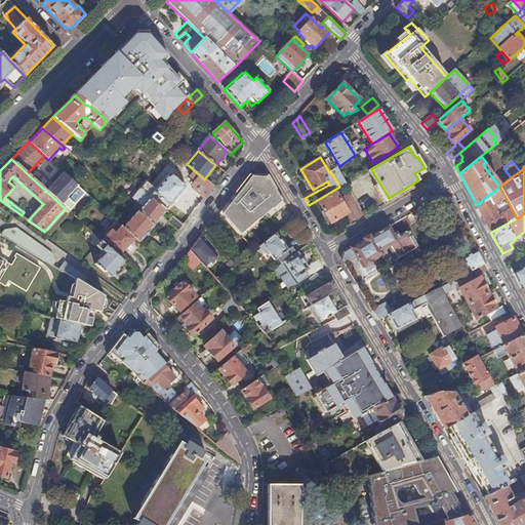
[(330,171),(339,187),(346,184),(347,184),(345,180),(337,167),(330,171)]
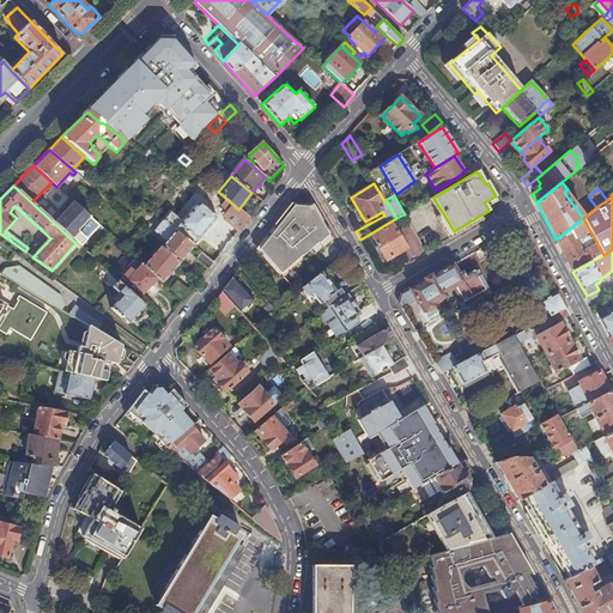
[(226,219),(224,222),(238,234),(250,218),(238,210),(228,200),(222,206),(229,212),(225,216),(225,218),(226,219)]
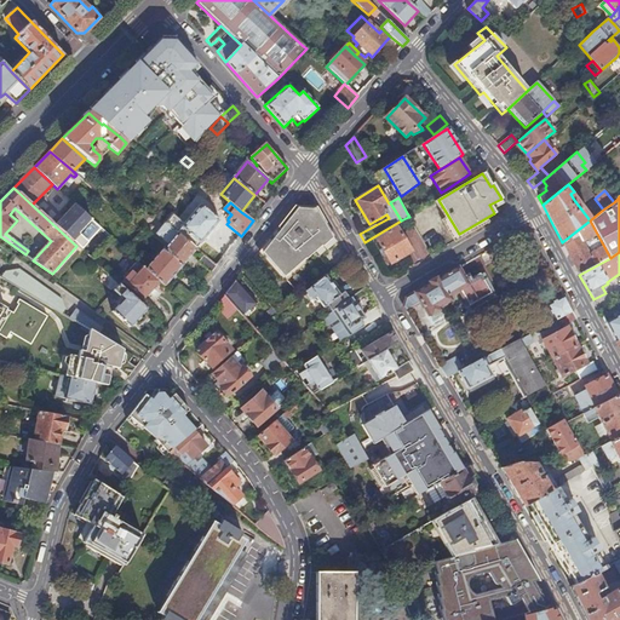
[(165,224),(166,225),(195,250),(220,222),(201,205),(189,220),(183,214),(178,219),(173,216),(165,224)]
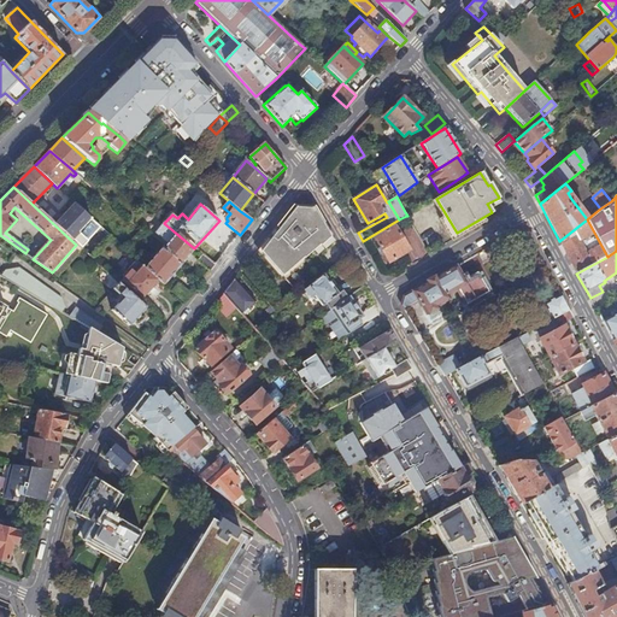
[(304,205),(294,204),(259,248),(283,276),(304,258),(305,259),(315,250),(317,253),(334,238),(324,221),(318,227),(311,218),(318,211),(315,205),(304,205)]
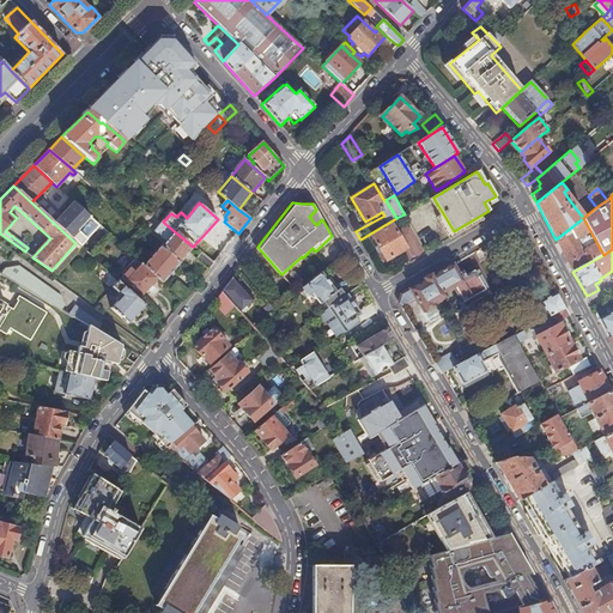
[(583,218),(556,240),(572,272),(604,255),(583,218)]
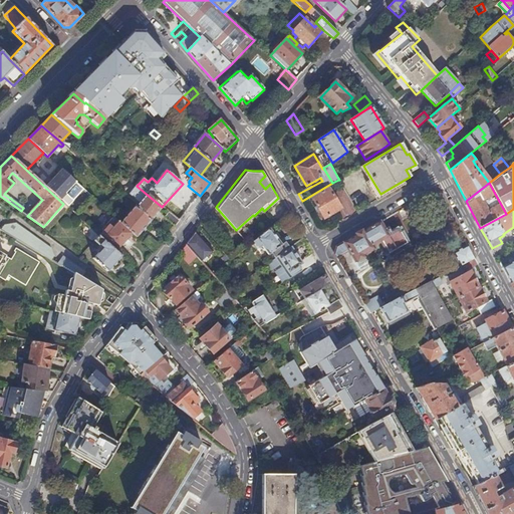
[(131,195),(141,203),(137,207),(137,208),(152,221),(152,220),(163,208),(162,207),(138,187),(131,195)]
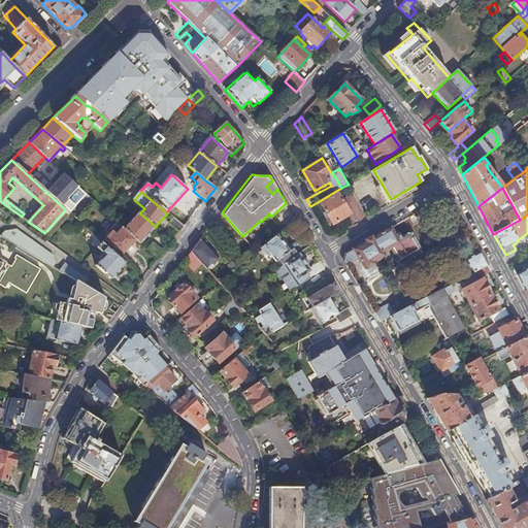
[(333,225),(347,217),(352,227),(366,218),(353,194),(342,200),(338,193),(321,203),(333,225)]
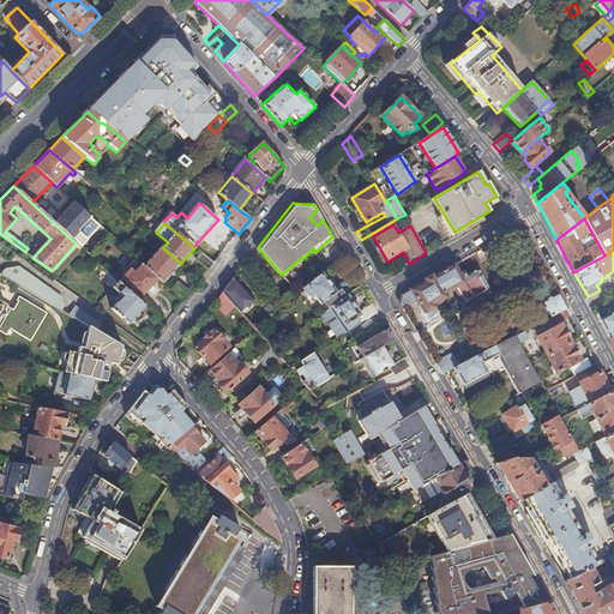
[(163,248),(162,247),(145,266),(158,280),(163,283),(181,264),(163,248)]
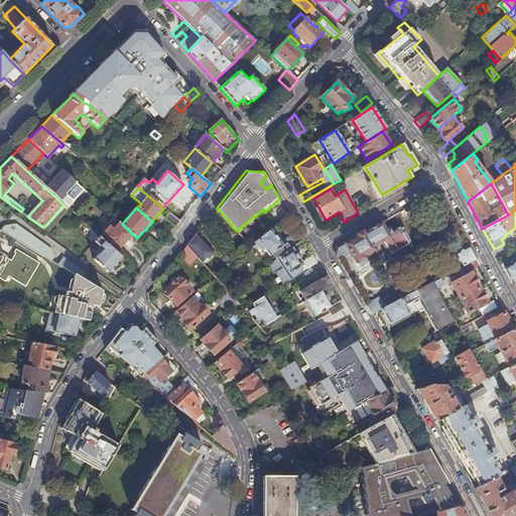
[(169,214),(165,219),(176,228),(180,223),(169,214)]
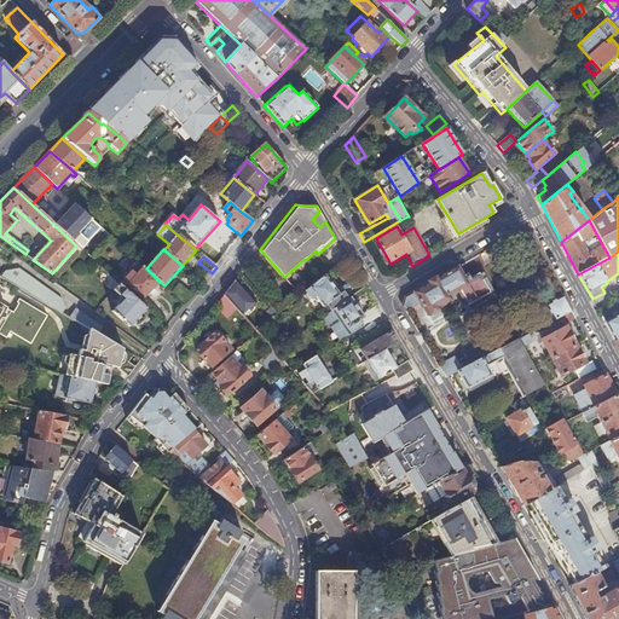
[(127,285),(143,300),(160,282),(146,268),(144,266),(143,267),(127,285)]
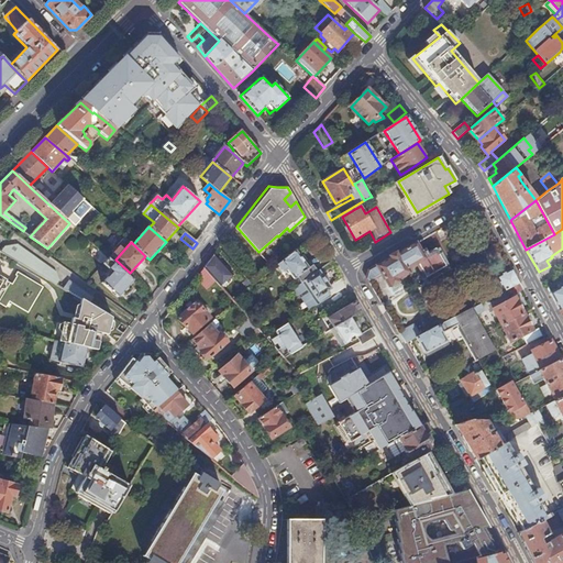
[(368,271),(367,278),(370,282),(382,275),(388,285),(410,273),(408,269),(418,263),(427,278),(435,273),(446,266),(435,247),(423,255),(416,243),(368,271)]
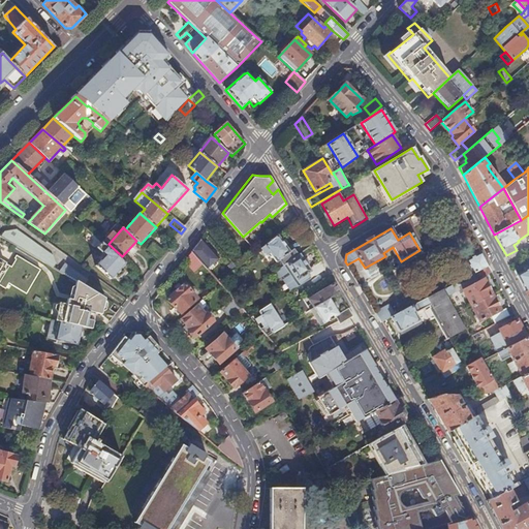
[(2,237),(9,241),(53,267),(56,263),(53,255),(17,230),(5,232),(2,237)]
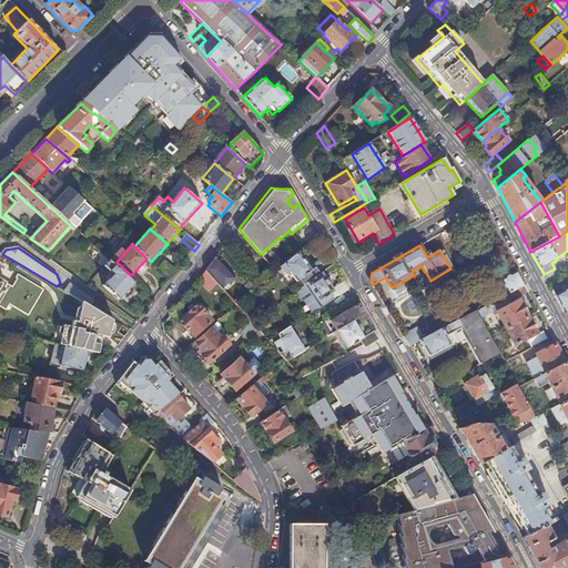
[(286,275),(290,272),(297,282),(302,287),(318,276),(313,270),(312,271),(298,253),(281,267),(286,275)]
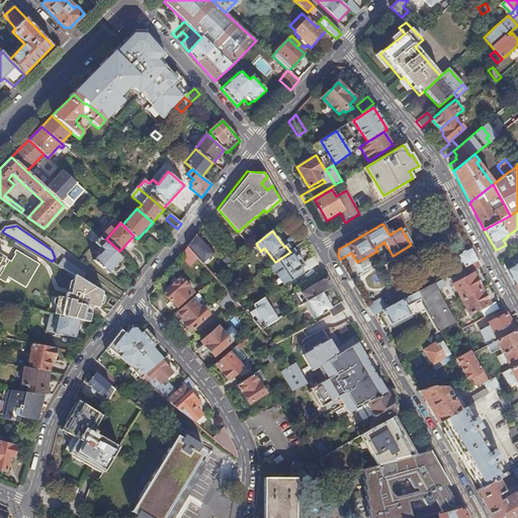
[(197,235),(187,247),(197,259),(199,257),(204,262),(214,252),(208,246),(197,235)]
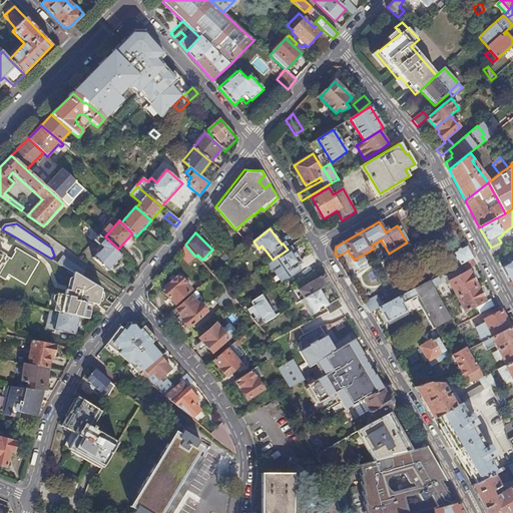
[(93,258),(107,272),(121,255),(99,235),(94,240),(102,247),(93,258)]
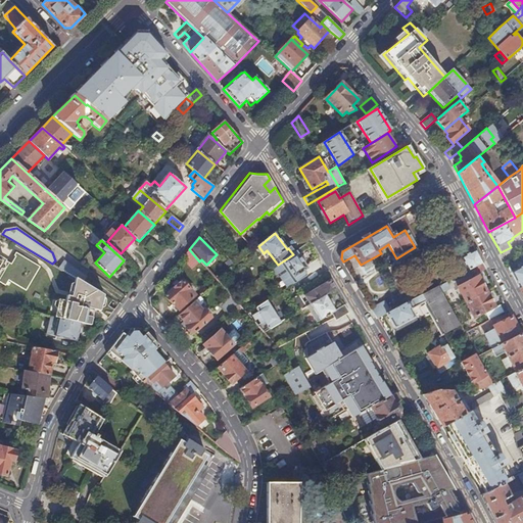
[(152,240),(146,247),(157,257),(162,250),(152,240)]
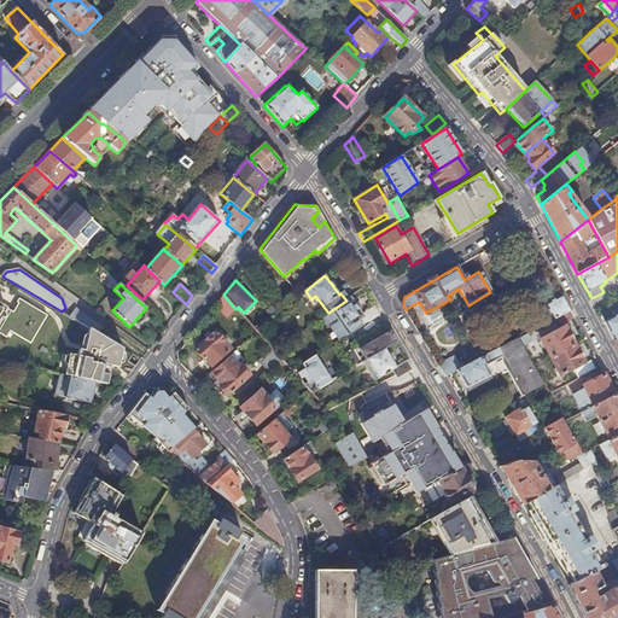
[(215,305),(227,318),(237,309),(235,309),(223,295),(215,305)]
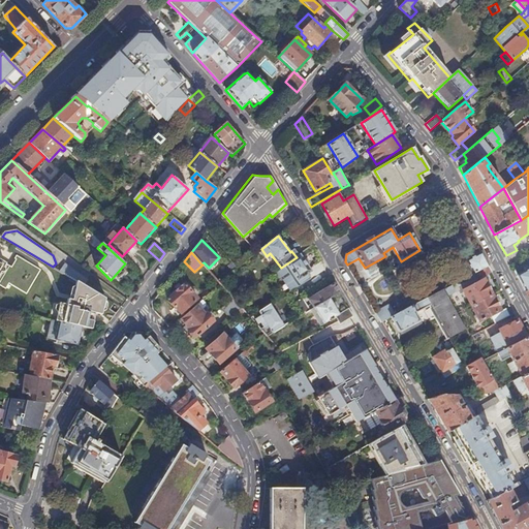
[(267,256),(265,257),(271,267),(277,262),(270,253),(267,256)]
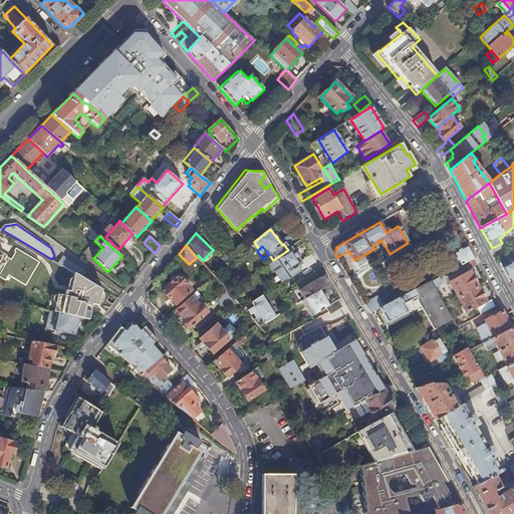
[(468,246),(454,253),(461,266),(462,265),(474,258),(468,246)]
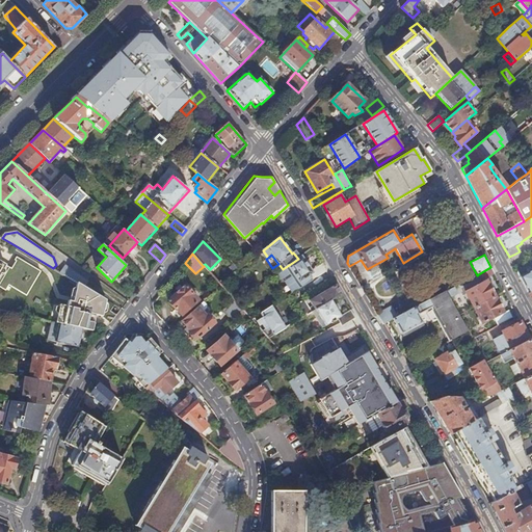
[(283,269),(281,271),(276,273),(281,280),(284,277),(285,280),(284,281),(292,293),(302,288),(314,280),(326,270),(322,263),(312,270),(301,256),(300,257),(298,259),(283,269)]
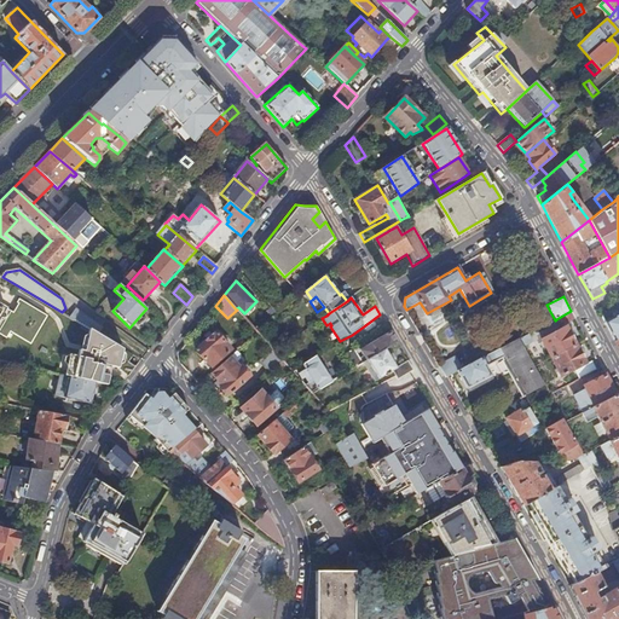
[(0,334),(7,337),(10,331),(30,343),(47,316),(19,299),(17,302),(18,304),(13,312),(5,307),(4,310),(0,306),(0,334)]
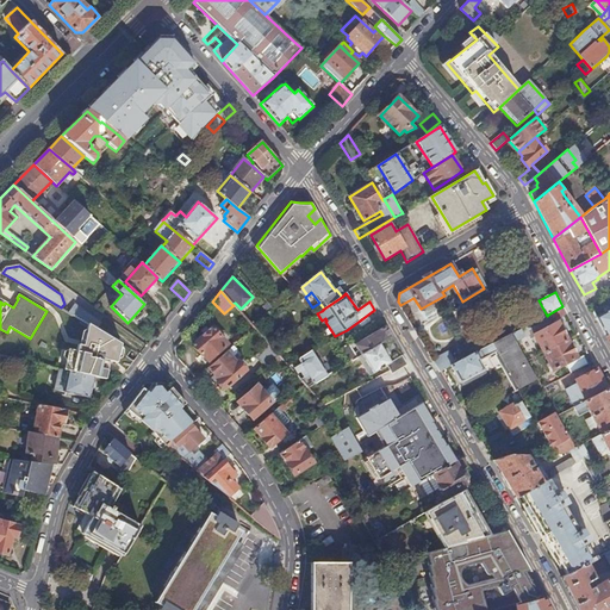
[(261,294),(253,300),(266,316),(274,309),(261,294)]
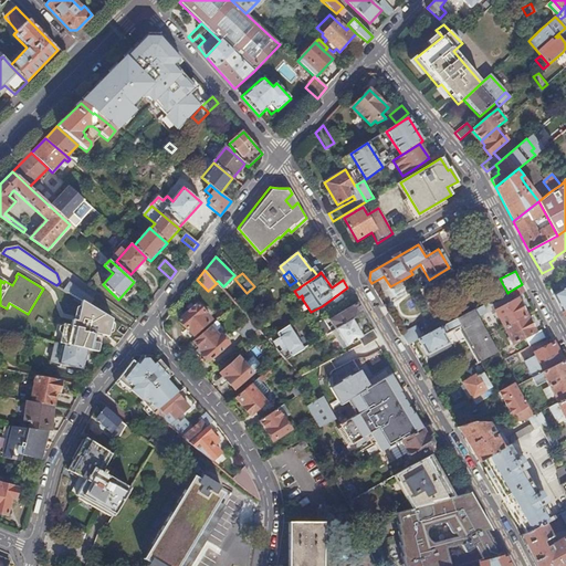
[(70,282),(64,290),(83,301),(90,305),(93,299),(70,282)]
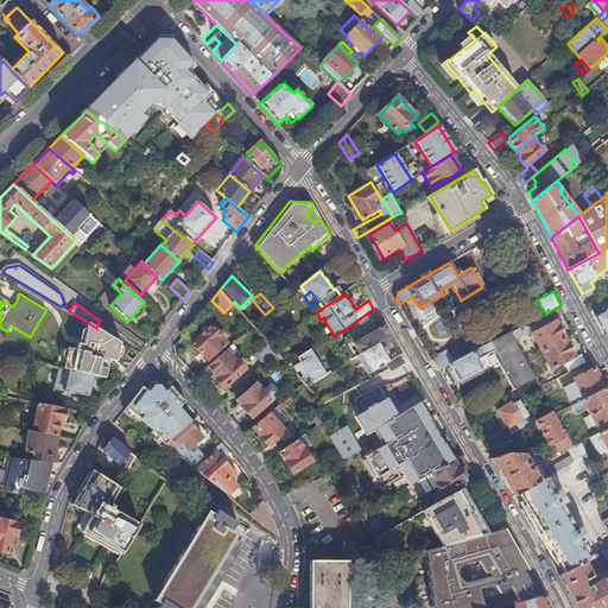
[(565,312),(561,305),(546,314),(550,321),(565,312)]
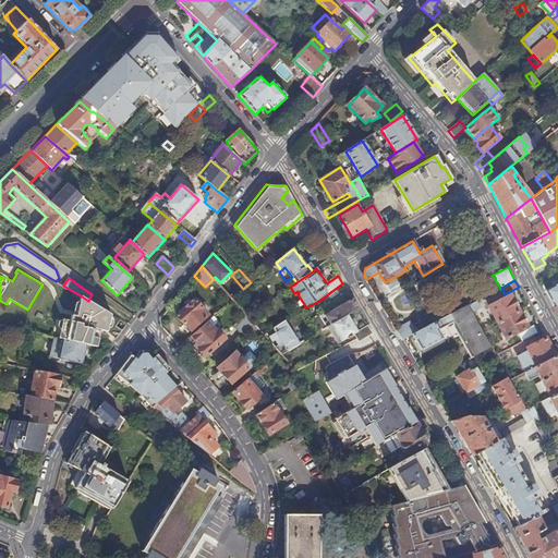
[(557,282),(545,290),(554,307),(557,304),(557,282)]
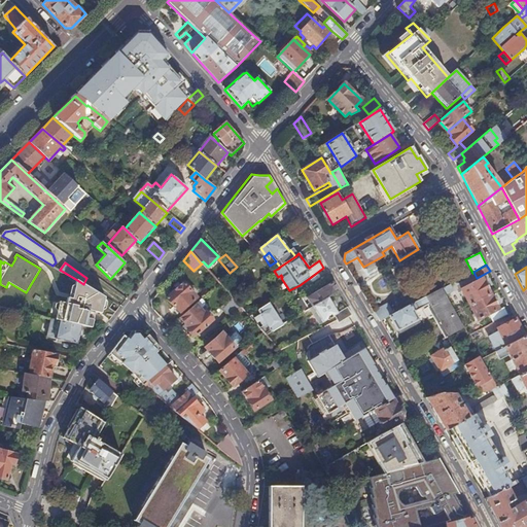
[(481,278),(461,289),(469,305),(490,293),(481,278)]
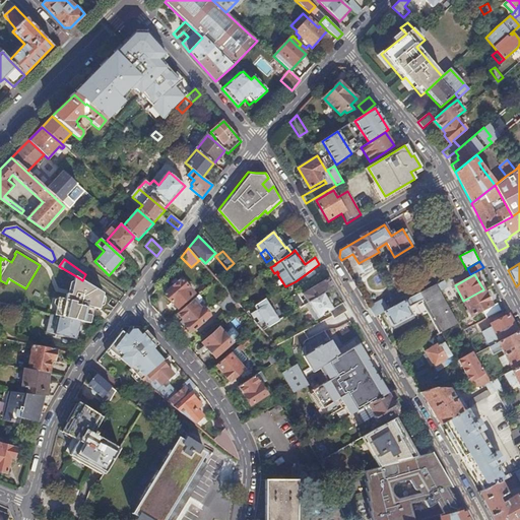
[(56,308),(60,309),(58,317),(80,322),(90,324),(92,315),(82,312),(83,307),(88,308),(89,307),(94,308),(101,309),(105,294),(82,280),(76,276),(71,295),(67,294),(66,300),(59,298),(56,308)]
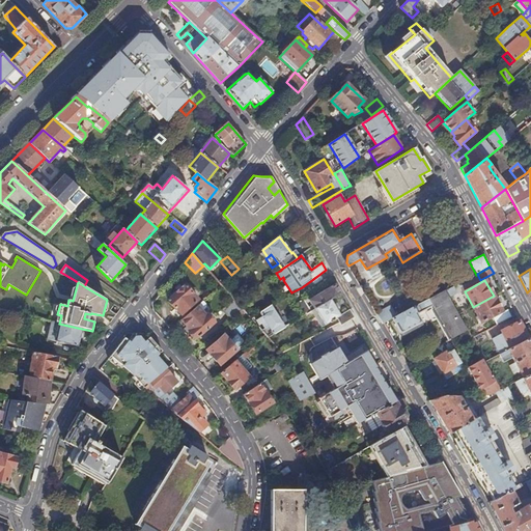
[(335,284),(310,300),(315,309),(331,300),(340,294),(335,284)]
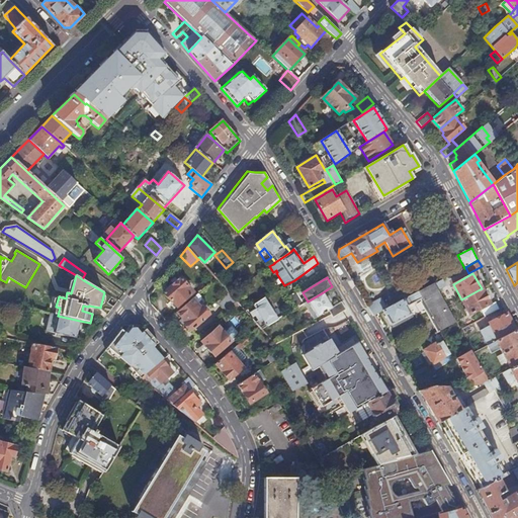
[(172,301),(177,307),(178,307),(192,293),(193,292),(181,278),(164,293),(171,301),(172,301)]
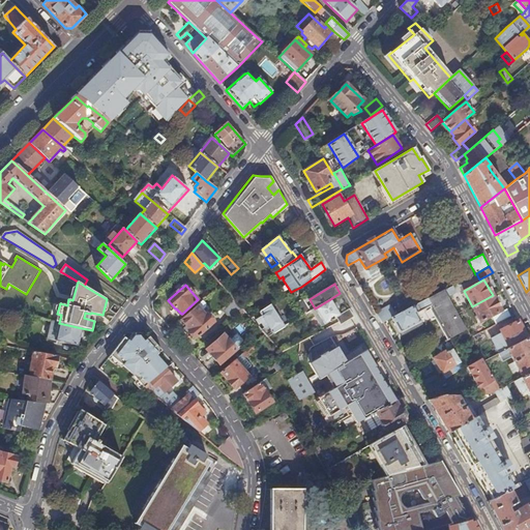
[(444,291),(444,290),(395,316),(391,318),(400,333),(421,322),(417,314),(433,305),(434,307),(430,310),(446,341),(467,330),(458,314),(444,291)]
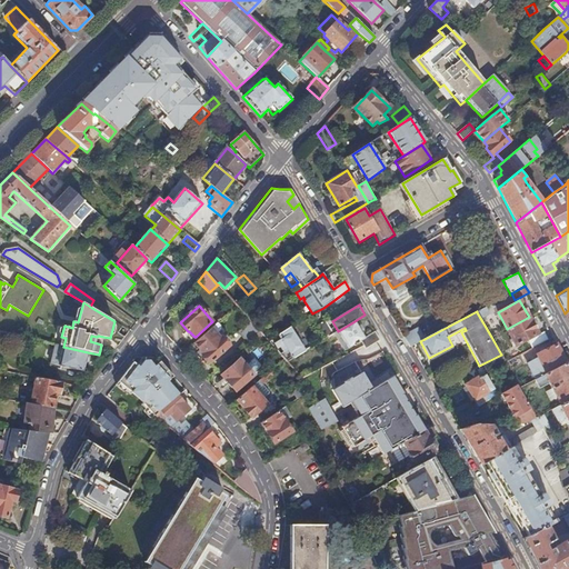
[(516,346),(538,335),(529,317),(507,329),(516,346)]
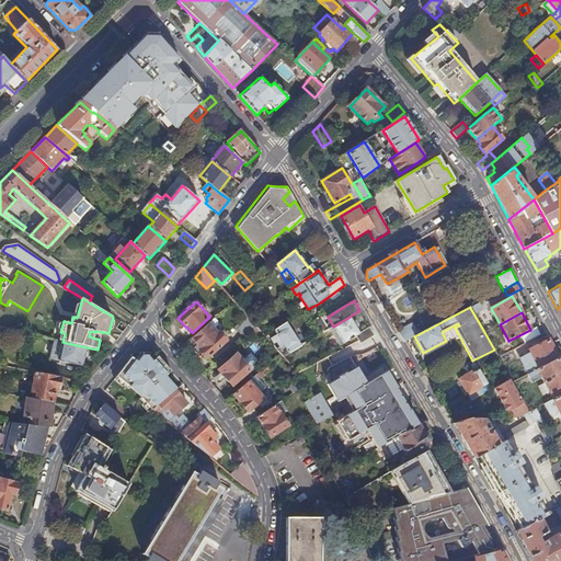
[(321,316),(313,321),(321,333),(329,329),(321,316)]
